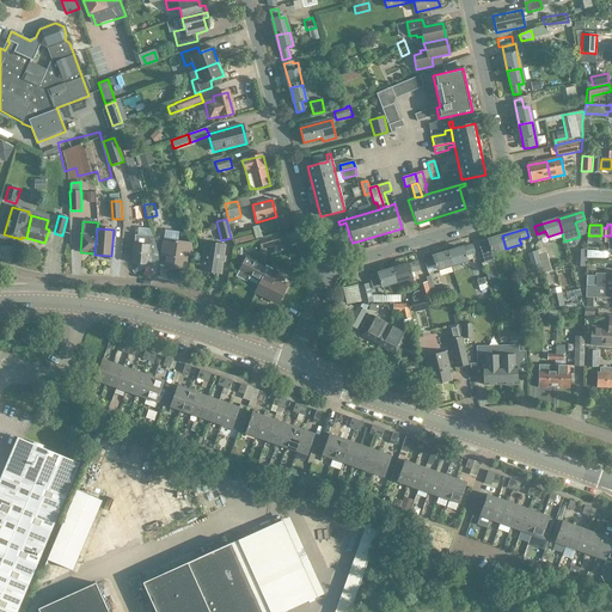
[(134,236),(134,245),(132,264),(147,265),(148,257),(158,258),(152,237),(134,236)]
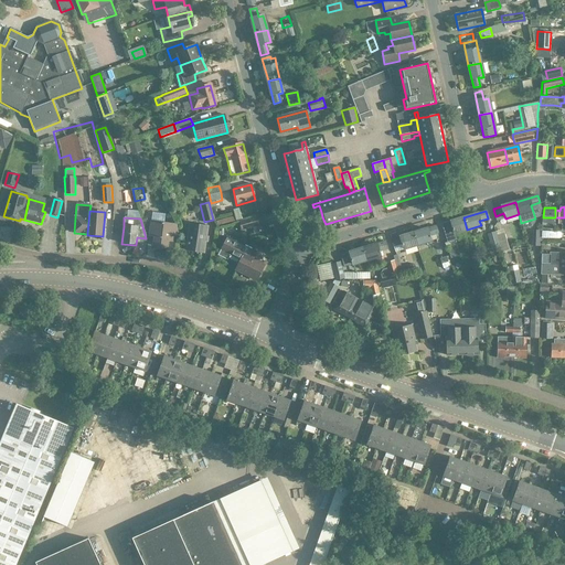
[(256,217),(238,222),(241,231),(258,225),(256,217)]
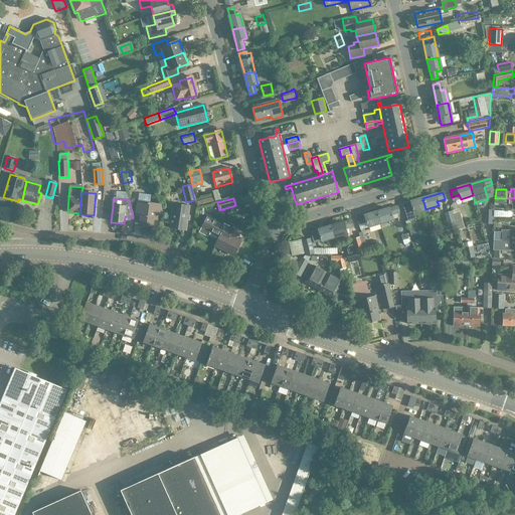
[(413,213),(425,209),(422,198),(402,204),(405,216),(413,214),(413,213)]
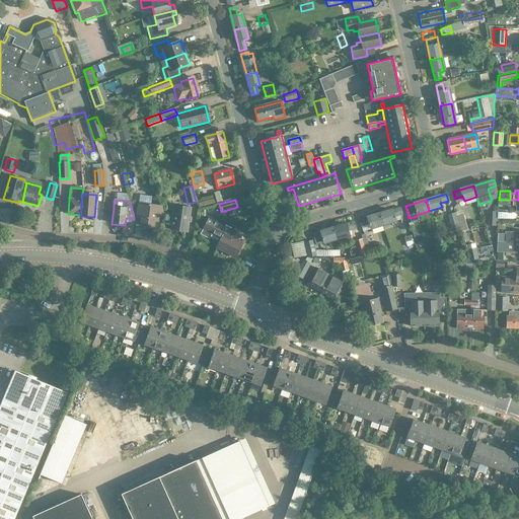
[(516,213),(518,213),(518,200),(510,200),(510,201),(499,200),(498,210),(510,211),(510,206),(516,207),(516,213)]
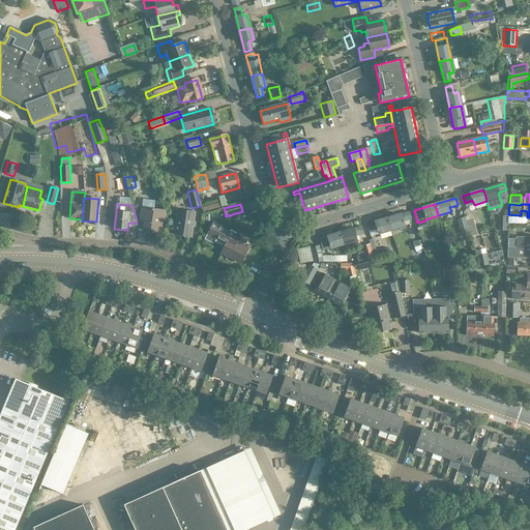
[(156,233),(157,226),(164,227),(166,212),(141,208),(139,223),(144,224),(143,231),(156,233)]
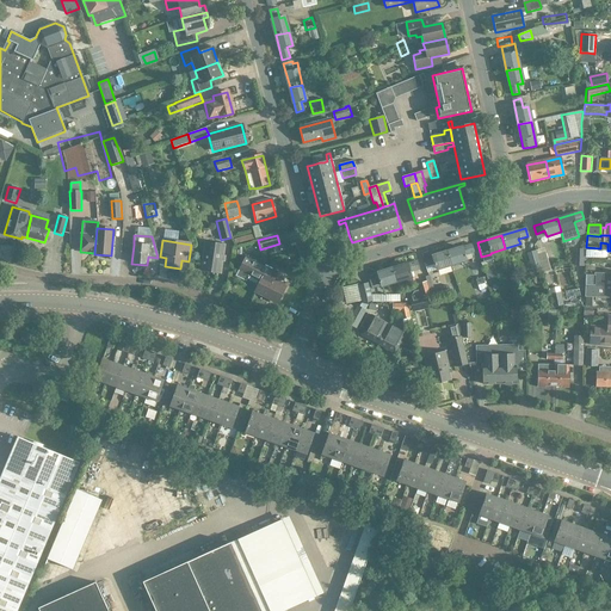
[(204,242),(201,271),(220,273),(223,246),(204,242)]
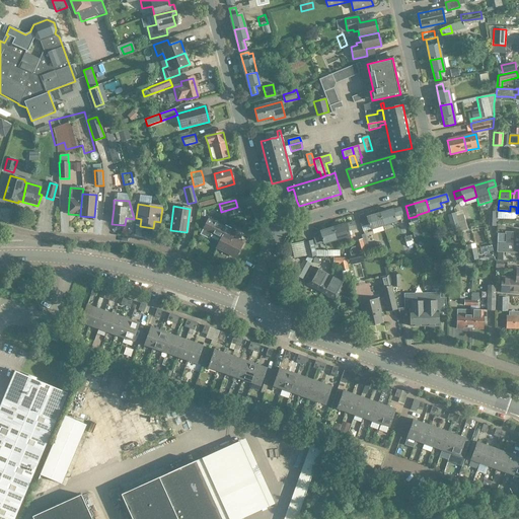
[(401,214),(399,208),(379,214),(382,225),(395,221),(393,217),(401,214)]
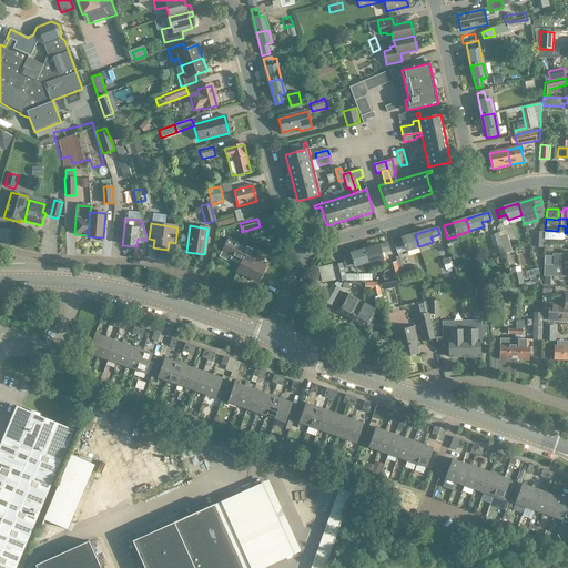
[(506,231),(498,233),(503,249),(505,254),(513,252),(506,231)]
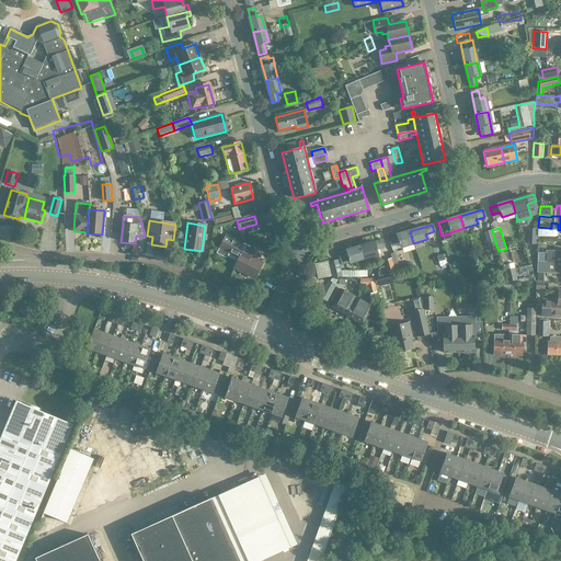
[(496,245),(492,230),(483,232),(488,248),(496,245)]
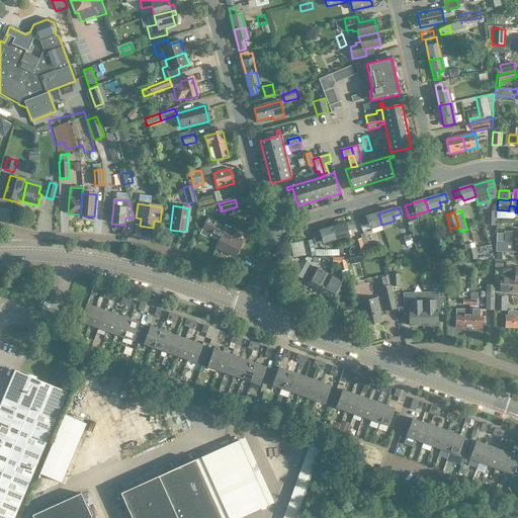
[(381,225),(378,213),(358,220),(360,226),(367,224),(369,229),(381,225)]
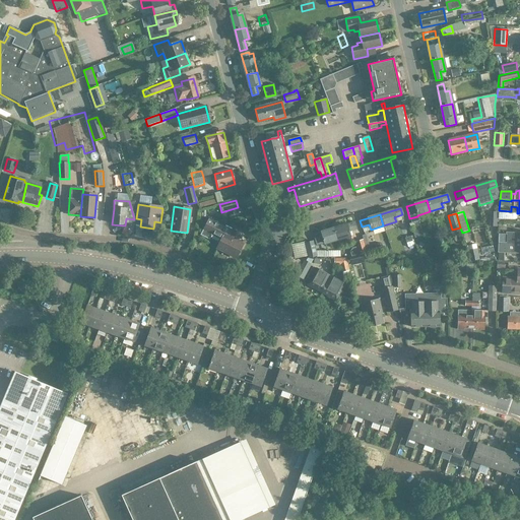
[(210,235),(220,240),(216,249),(236,258),(243,244),(233,239),(236,233),(208,218),(199,235),(207,239),(210,235)]
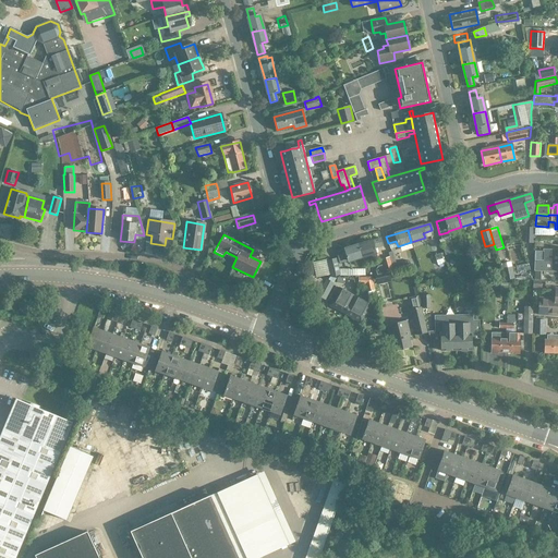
[(502,238),(505,247),(518,245),(517,235),(502,238)]
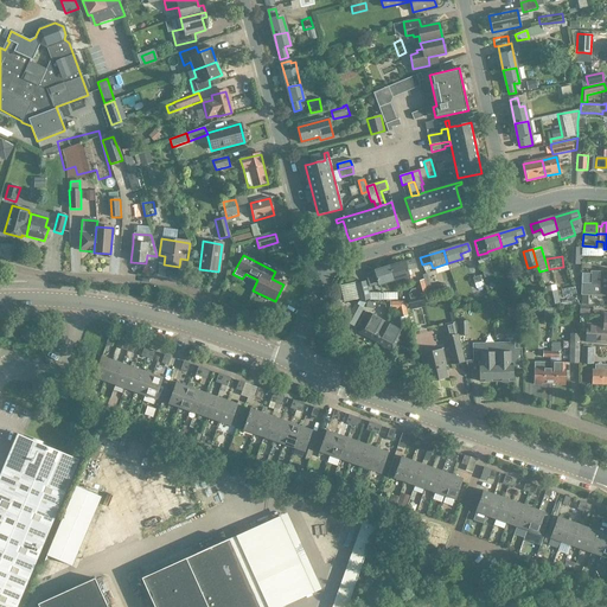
[(414,260),(389,267),(393,280),(395,286),(409,281),(407,270),(416,267),(414,260)]
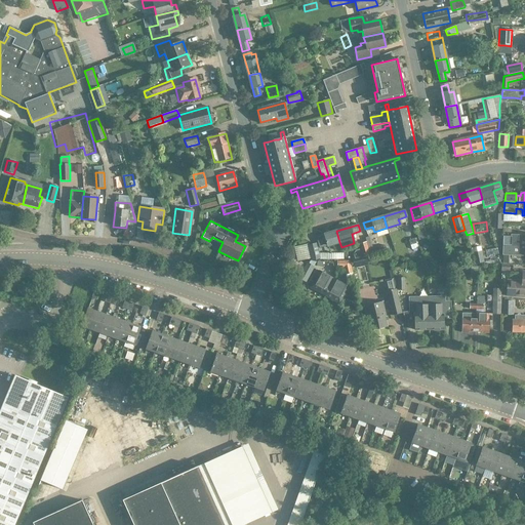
[(429,243),(425,230),(416,233),(420,245),(429,243)]
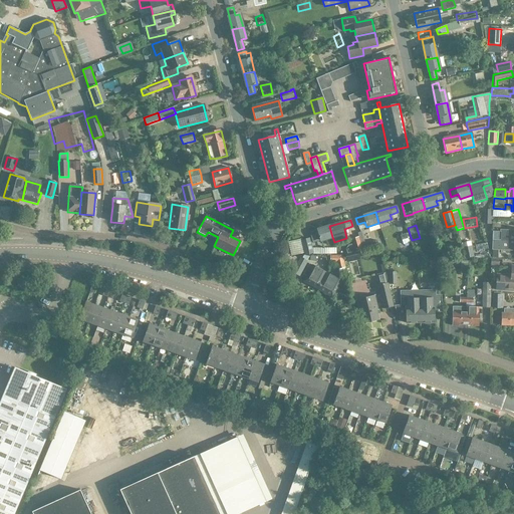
[(320,241),(332,237),(329,226),(309,232),(313,243),(320,241)]
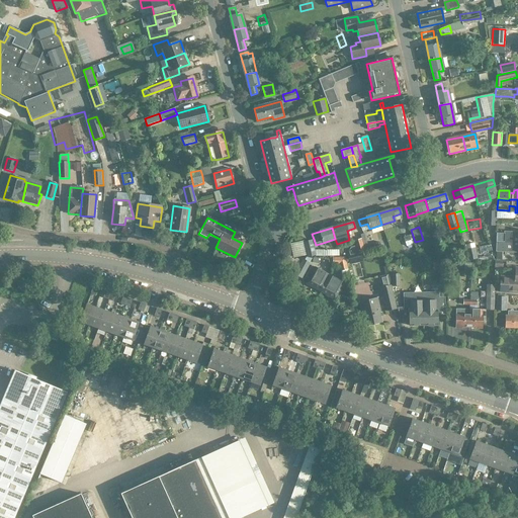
[(496,242),(504,242),(504,236),(505,236),(505,234),(496,233),(496,242)]
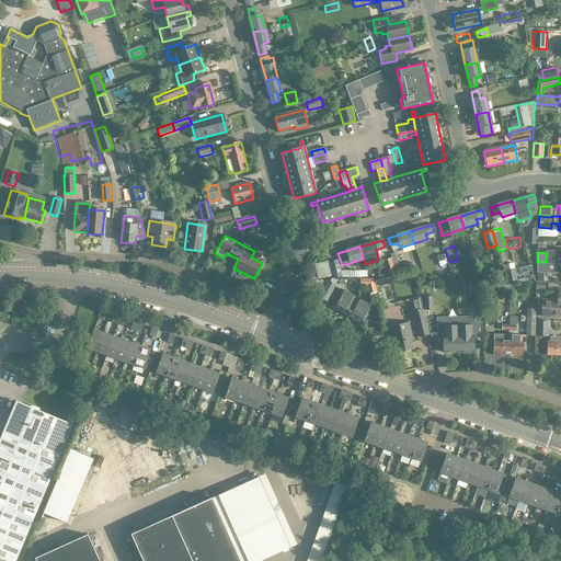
[(390,259),(382,261),(387,275),(395,273),(390,259)]
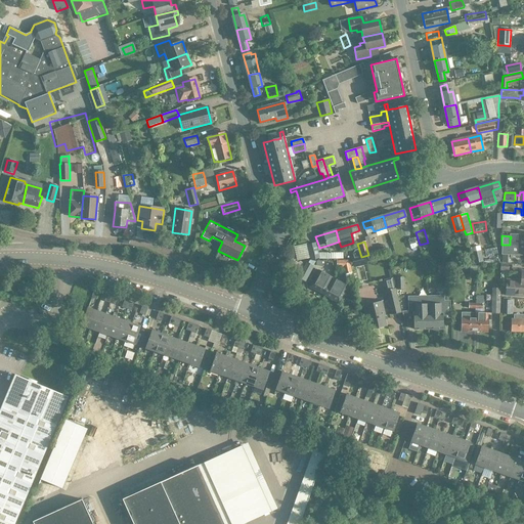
[(315,243),(307,245),(310,257),(311,260),(319,258),(315,243)]
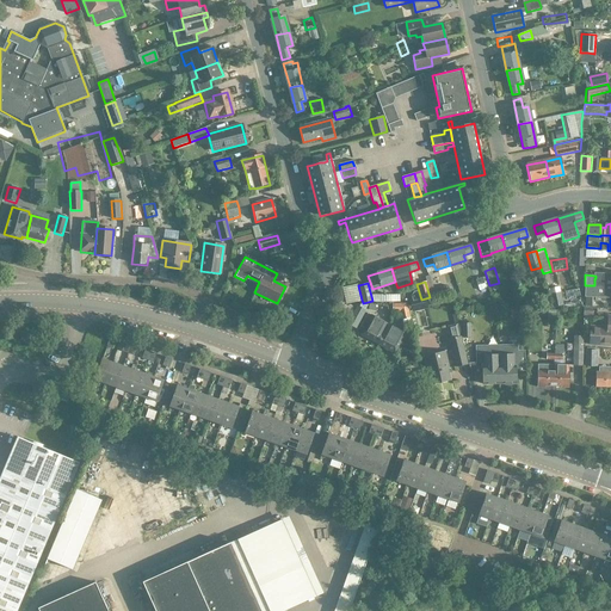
[(349,303),(362,300),(358,285),(345,289),(349,303)]
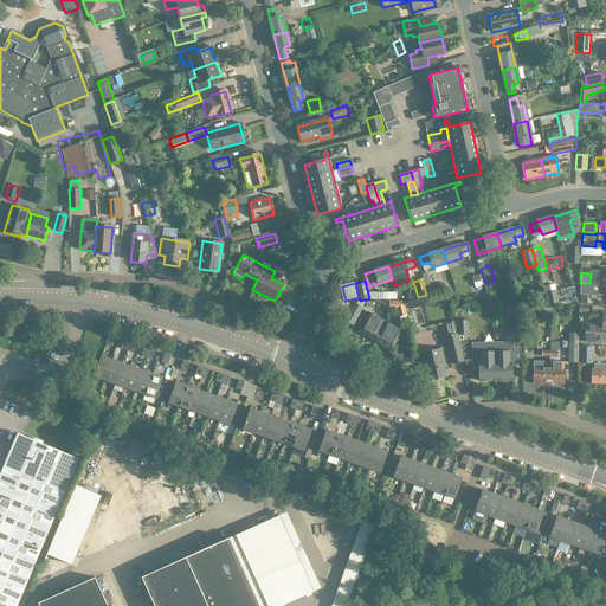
[(444,283),(426,288),(427,295),(446,290),(444,283)]
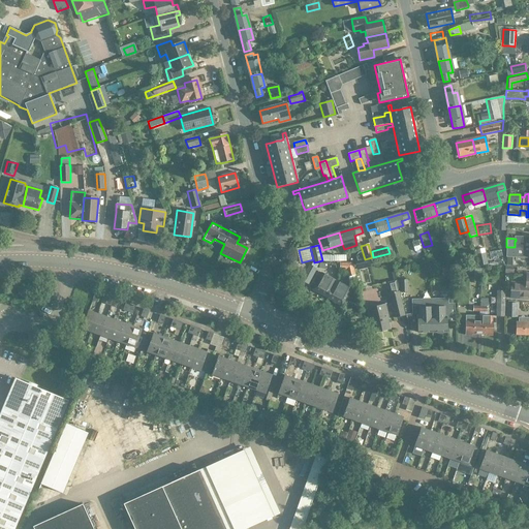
[(528,248),(515,247),(506,247),(505,257),(528,257),(528,248)]
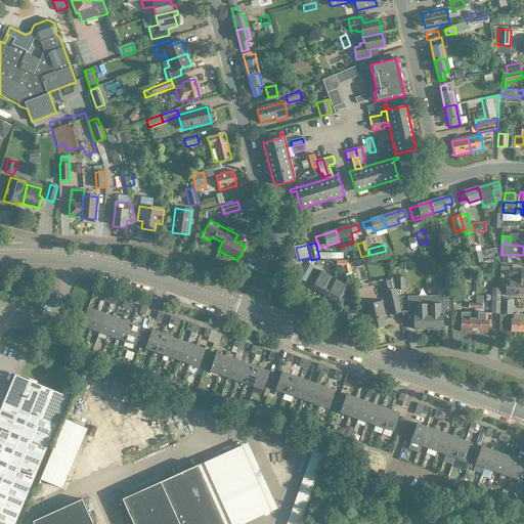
[(483,262),(480,246),(470,248),(473,264),(483,262)]
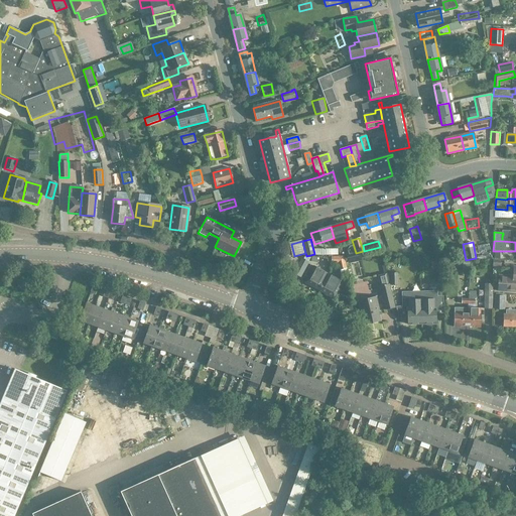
[(344,256),(332,256),(332,264),(338,264),(339,271),(347,269),(344,256)]
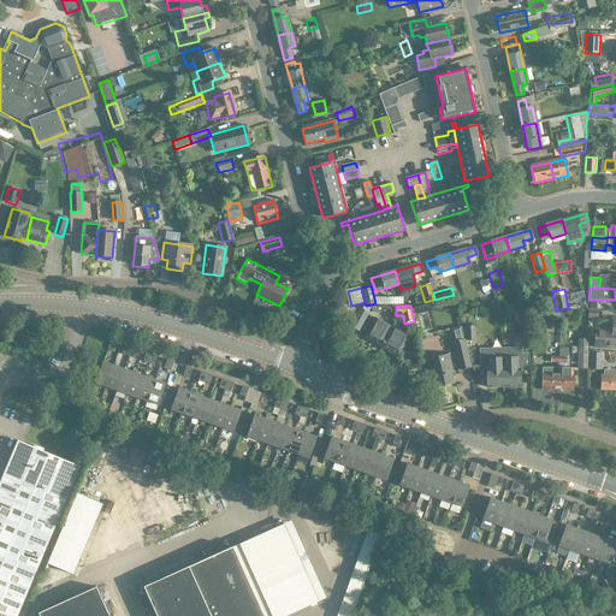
[(354,320),(362,324),(368,313),(360,308),(354,320)]
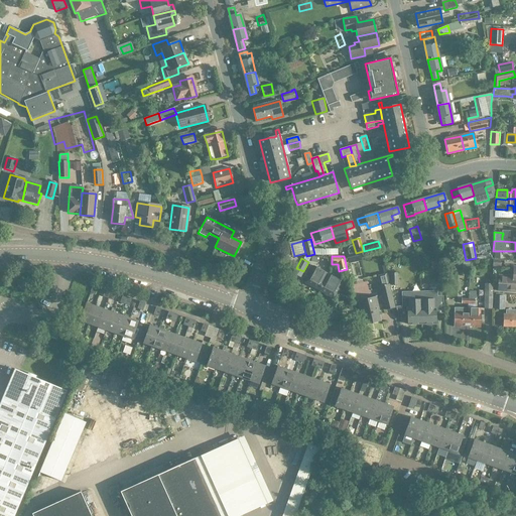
[(307,277),(304,282),(318,290),(325,280),(328,274),(309,264),(304,275),(307,277)]
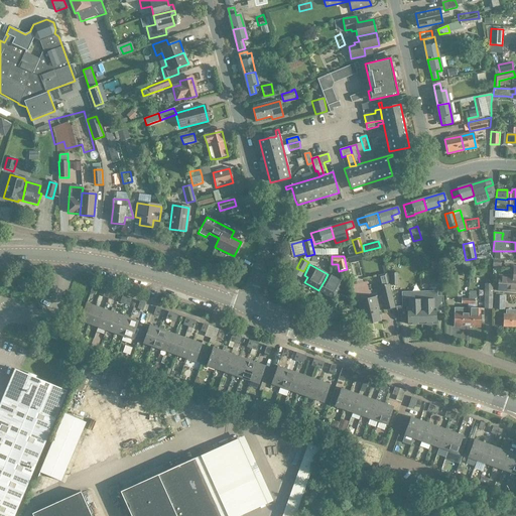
[(515,266),(513,267),(513,276),(498,275),(497,291),(515,291),(515,266)]
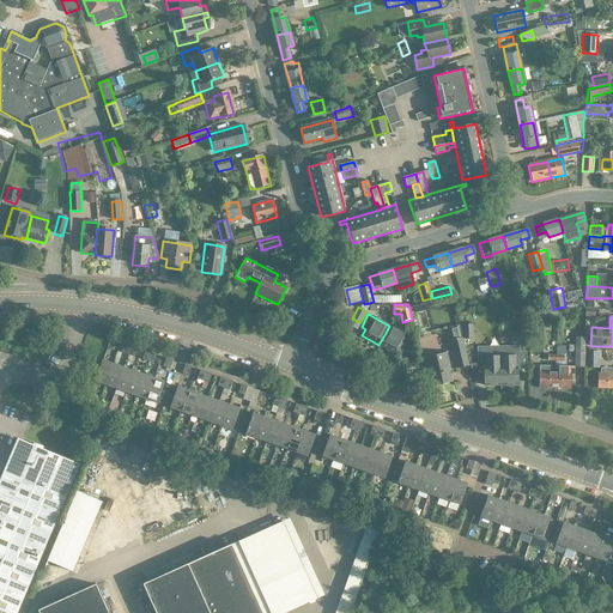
[(491,331),(491,321),(483,322),(483,339),(501,338),(501,331),(491,331)]
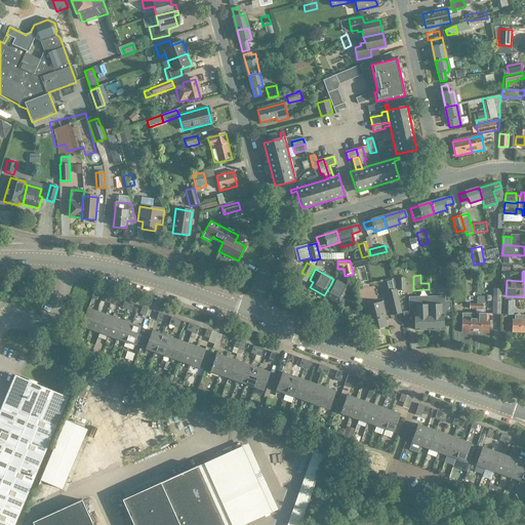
[(333,279),(330,285),(324,295),(339,304),(350,287),(333,278),(333,279)]
